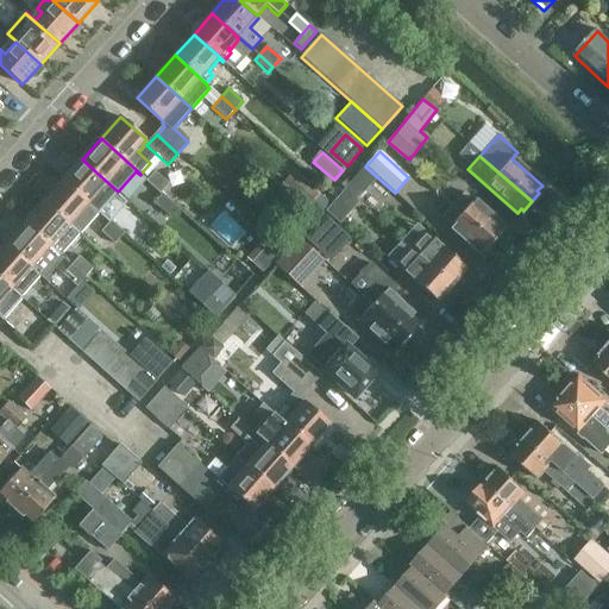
[(118,192),(82,159),(63,181),(96,209),(104,200),(99,196),(107,187),(105,186),(106,183),(117,193),(118,192)]
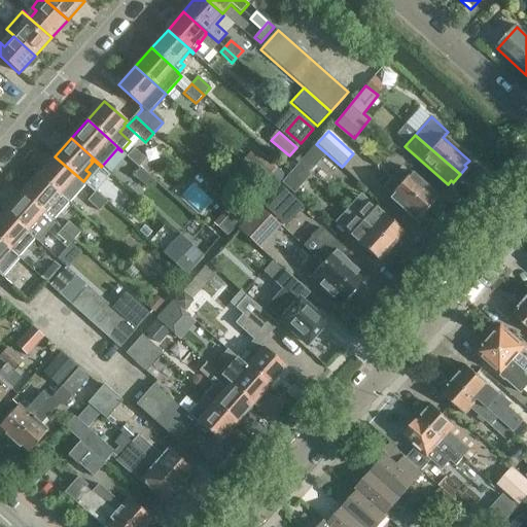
[(149,162),(146,159),(134,148),(128,155),(140,167),(140,166),(143,169),(149,162)]
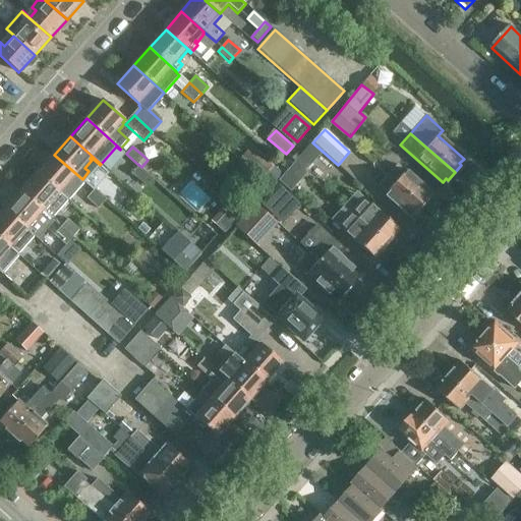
[(138,165),(126,154),(119,163),(130,173),(138,165)]
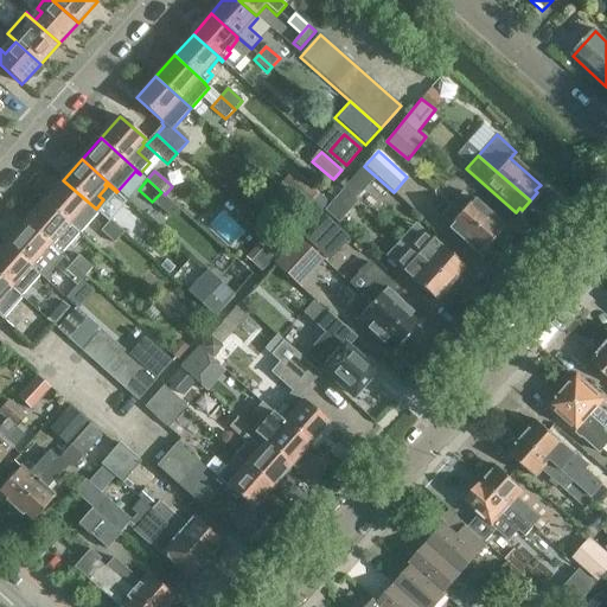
[(96,209),(63,180),(44,200),(80,232),(81,234),(97,215),(96,215),(97,212),(95,210),(96,209)]
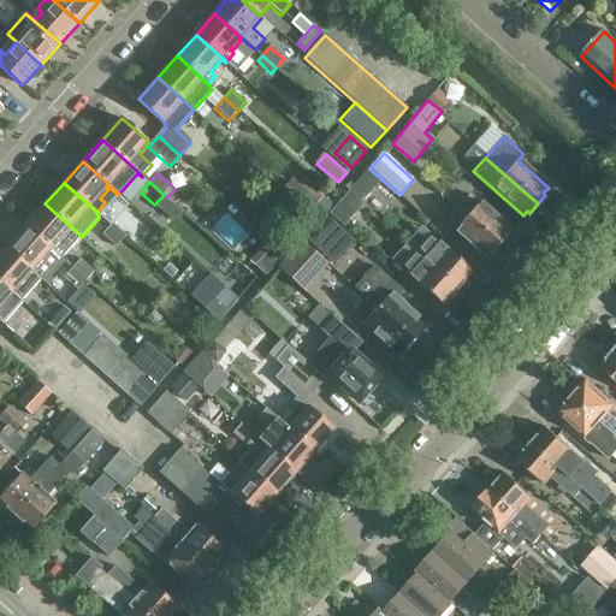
[(181,212),(164,196),(155,206),(173,221),(181,212)]
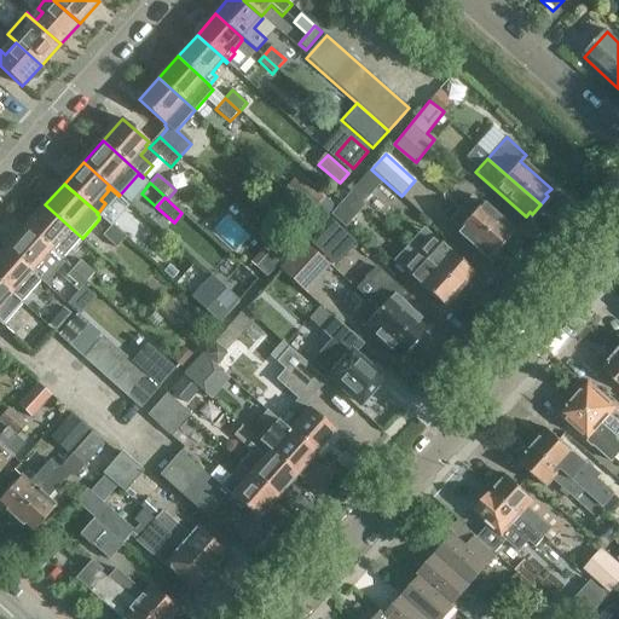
[(481,203),(479,206),(469,197),(458,209),(502,248),(510,238),(508,237),(513,231),(481,203)]
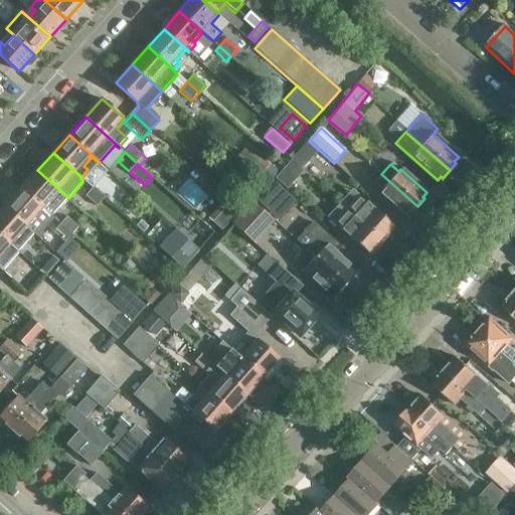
[(67,197),(37,170),(21,188),(48,213),(51,215),(67,197)]
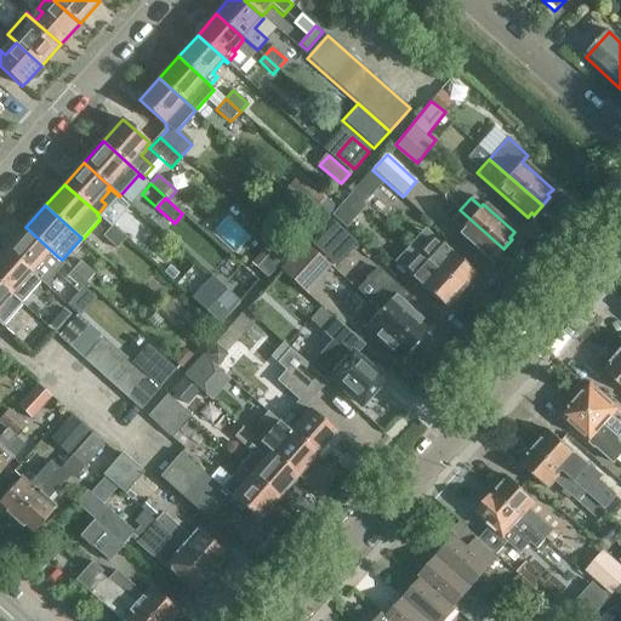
[(503,249),(460,210),(451,220),(461,229),(457,233),(489,261),(494,256),(496,257),(503,249)]
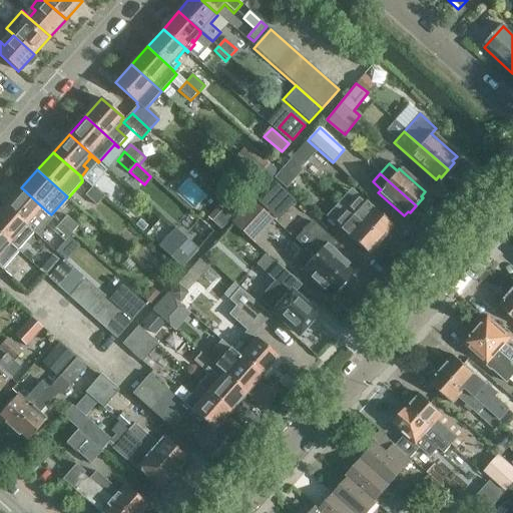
[(92,187),(104,197),(110,190),(98,180),(92,187)]
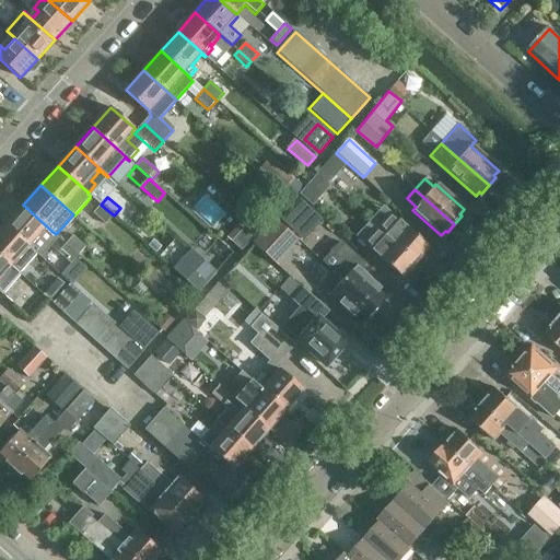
[(306,201),(288,222),(304,238),(324,217),(306,201)]
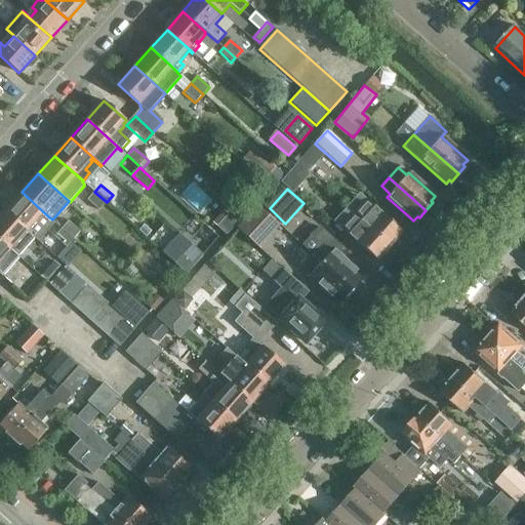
[(49,217),(22,192),(5,210),(33,236),(49,217)]
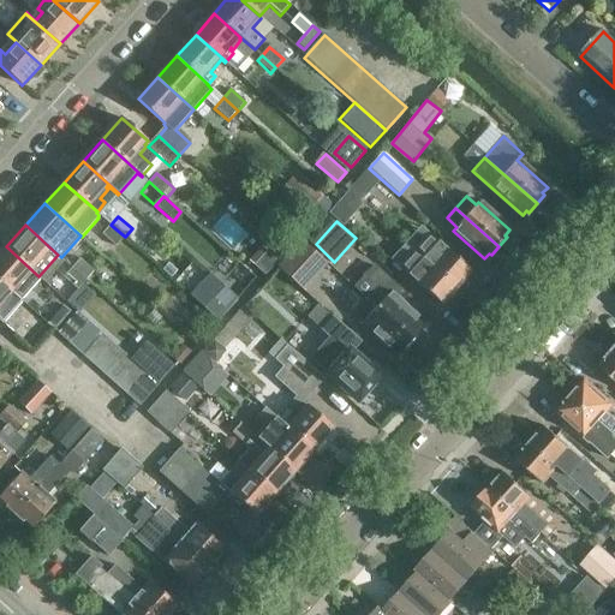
[(111,225),(102,234),(117,248),(125,237),(111,225)]
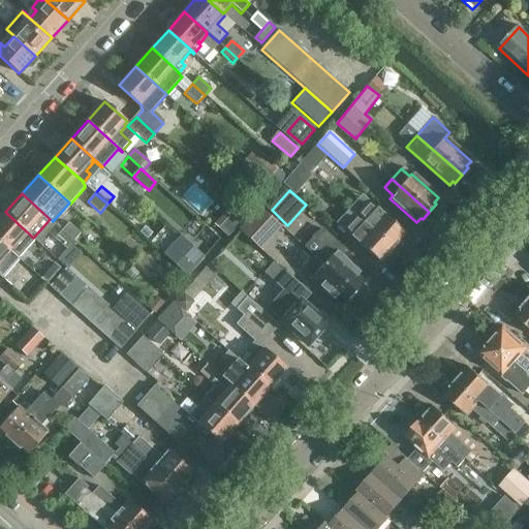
[(356,201),(349,209),(393,249),(406,235),(381,213),(376,219),(356,201)]
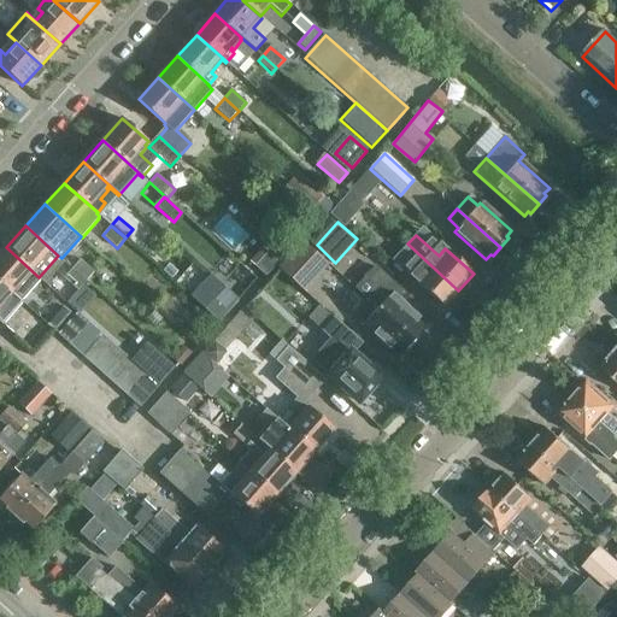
[(278,269),(304,291),(328,264),(303,242),(278,269)]
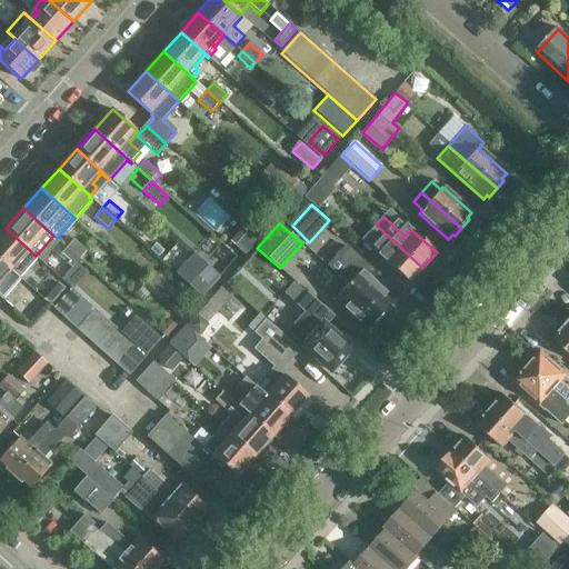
[(422,268),(376,225),(362,240),(409,282),(422,268)]
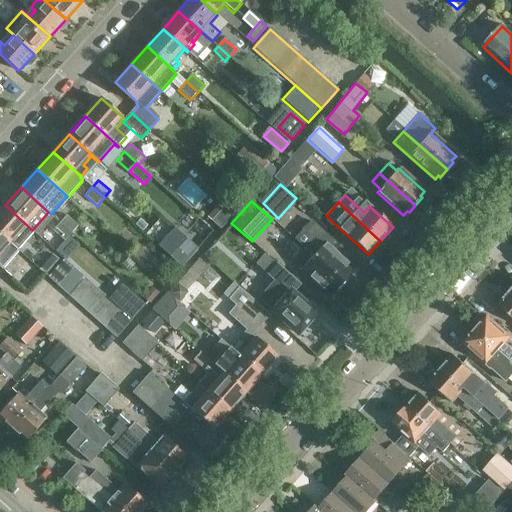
[(354,270),(316,236),(324,226),(300,204),(290,215),(315,237),(312,240),(304,249),(343,283),(354,270)]
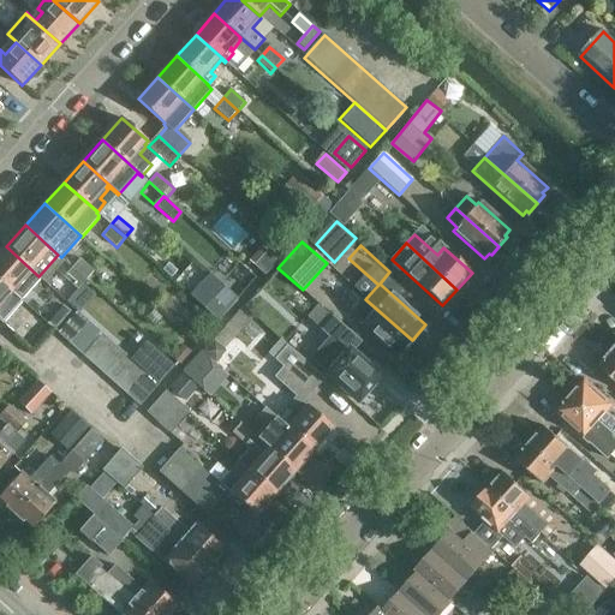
[(39,276),(6,246),(0,252),(0,279),(21,298),(39,276)]
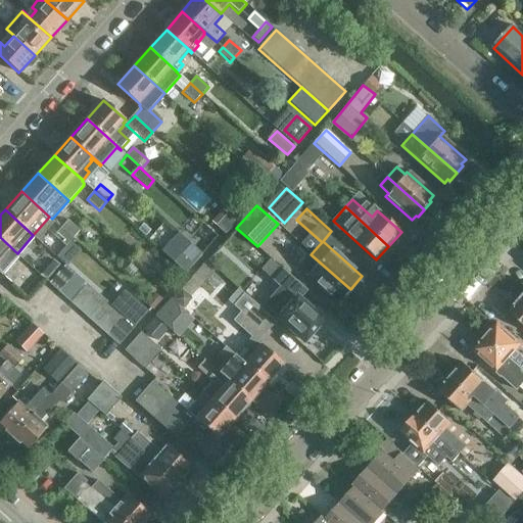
[(60,228),(73,239),(80,231),(67,221),(60,228)]
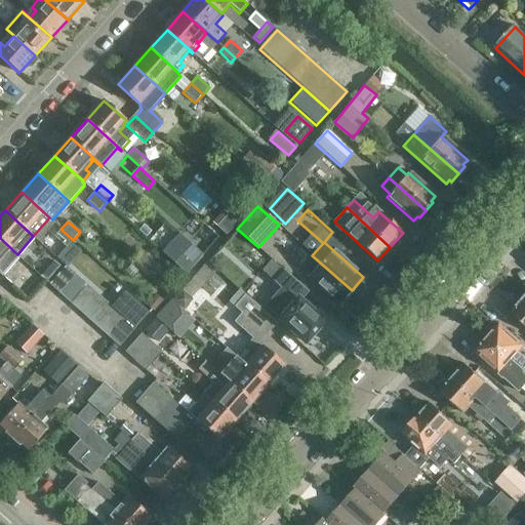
[(61,229),(54,237),(67,248),(73,240),(61,229)]
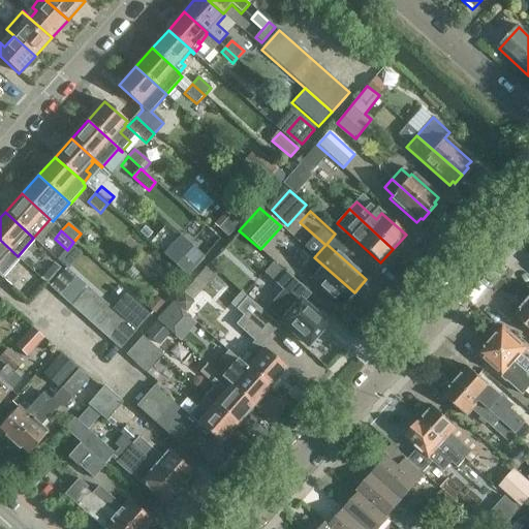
[(189,273),(206,254),(181,231),(164,249),(189,273)]
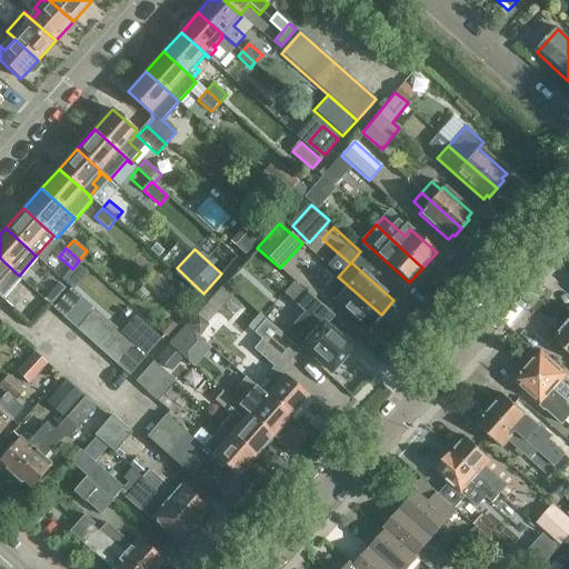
[(19,276),(0,258),(0,295),(3,299),(21,279),(18,276),(19,276)]
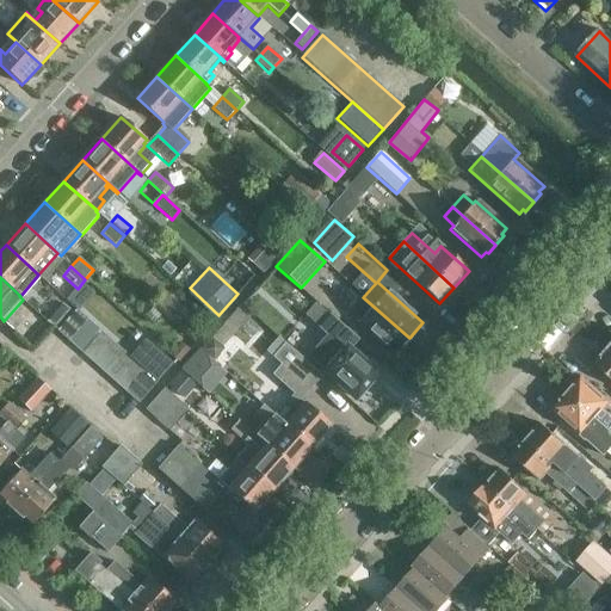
[(409,338),(363,297),(355,307),(365,316),(359,322),(395,353),(409,338)]
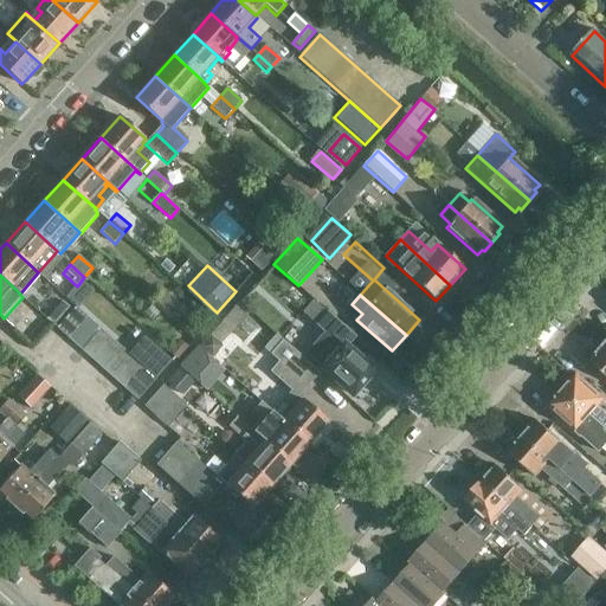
[(47,320),(56,310),(42,298),(33,308),(47,320)]
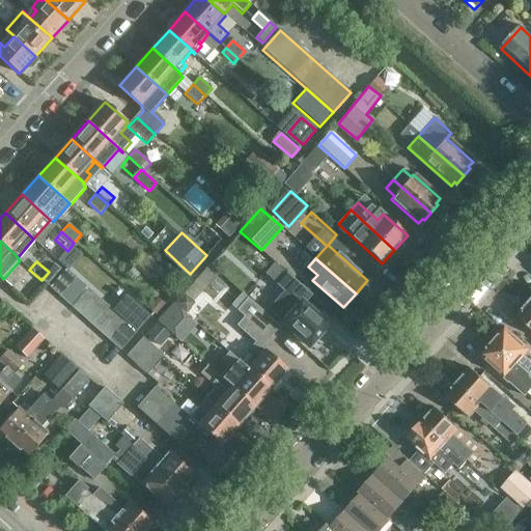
[(42,280),(47,286),(61,270),(55,264),(49,272),(42,280)]
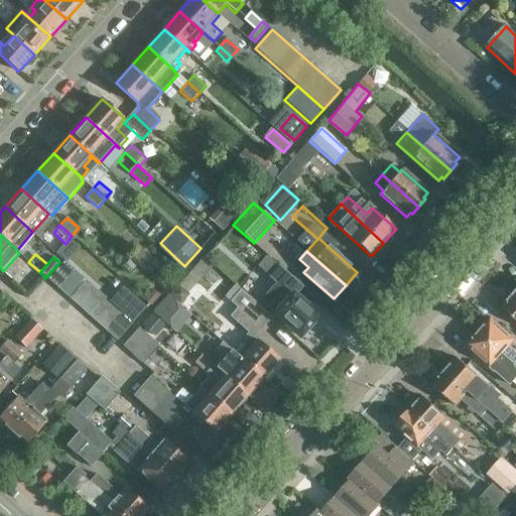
[(65,262),(48,280),(57,288),(74,270),(65,262)]
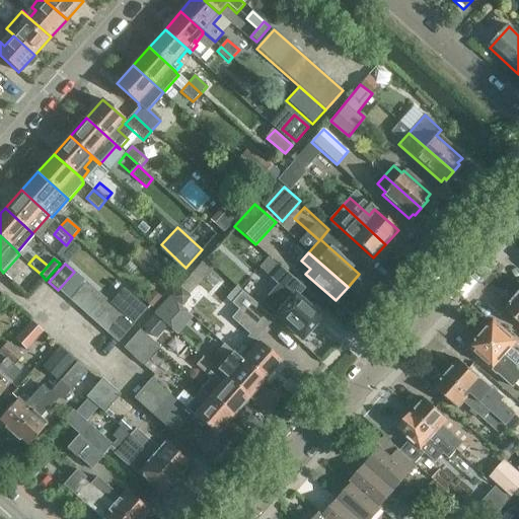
[(301,338),(318,318),(295,297),(294,297),(291,295),(300,285),(282,269),(274,279),(288,291),(280,299),(288,306),(279,316),(301,338)]
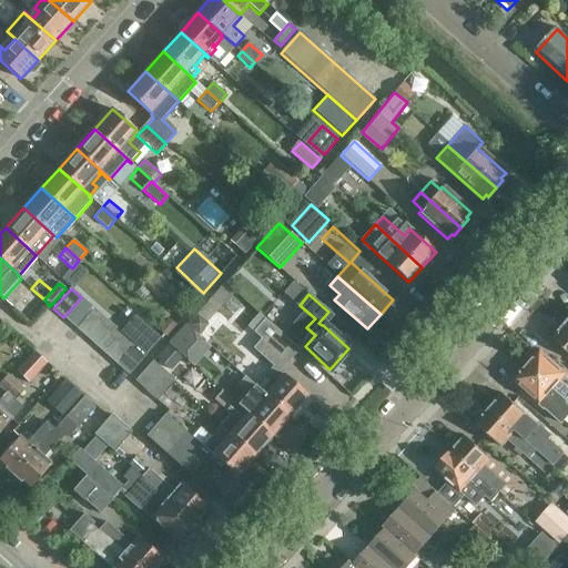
[(81,297),(63,317),(74,327),(92,306),(81,297)]
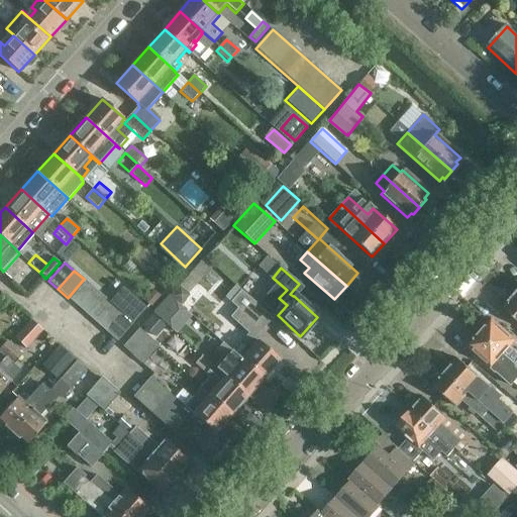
[(84,279),(68,298),(77,306),(93,288),(84,279)]
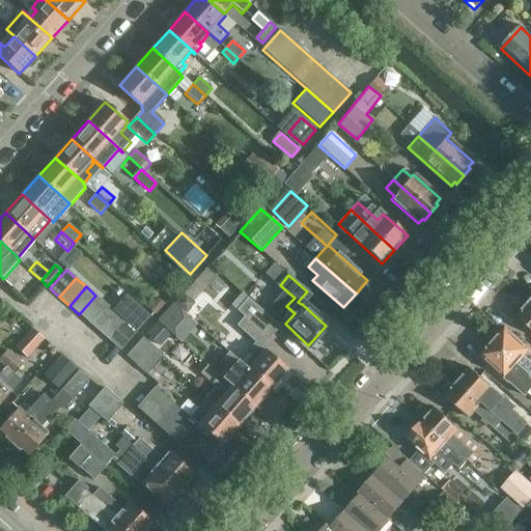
[(106,305),(95,296),(79,314),(89,324),(106,305)]
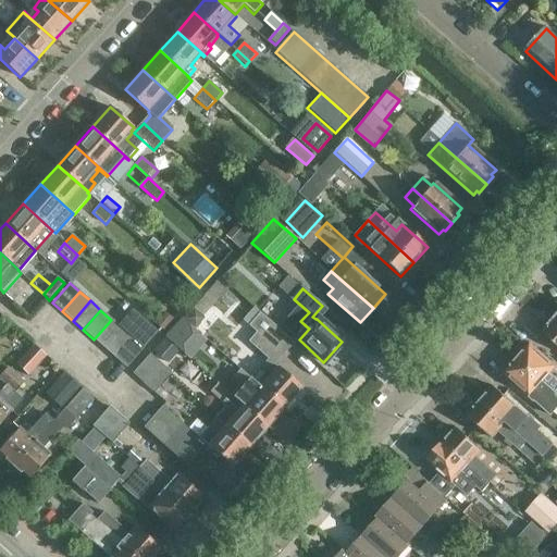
[(268,360),(251,380),(282,407),(300,386),(277,367),(277,368),(274,366),(295,343),(260,313),(248,326),(256,333),(248,343),(268,360)]
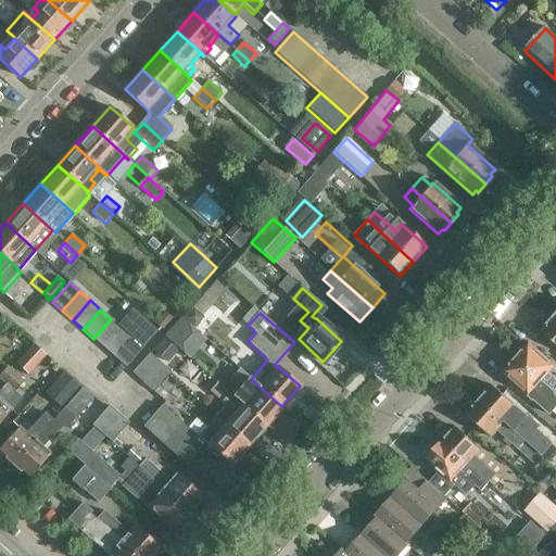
[(191,355),(207,337),(182,315),(155,345),(163,353),(174,340),(191,355)]
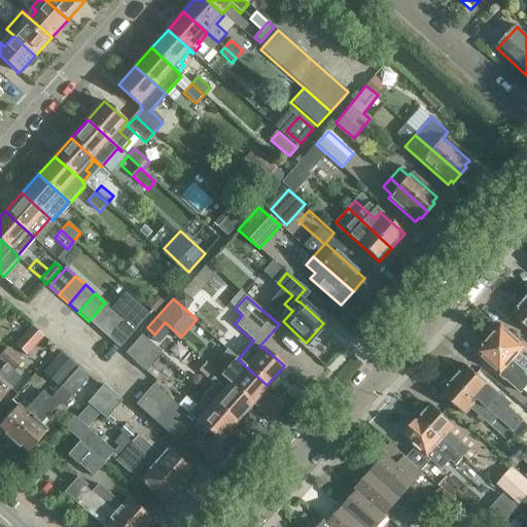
[(526,303),(524,301),(512,315),(526,327),(526,303)]
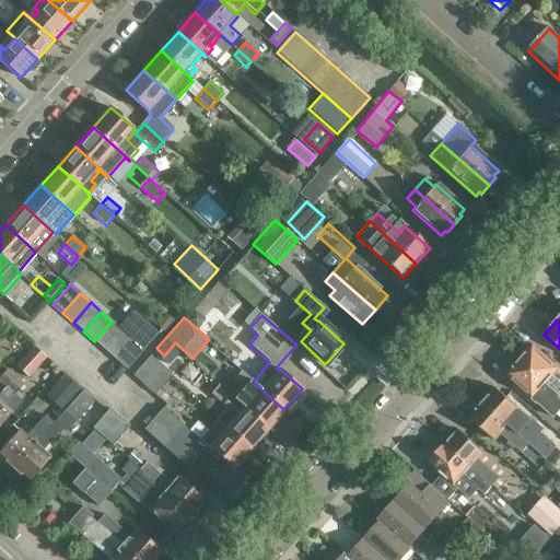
[(112,322),(94,341),(104,350),(121,330),(112,322)]
